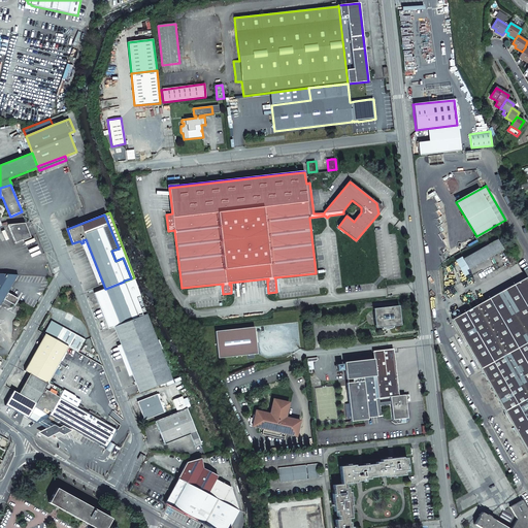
[(30,238),(25,223),(8,225),(15,242),(15,243),(18,242),(30,238)]
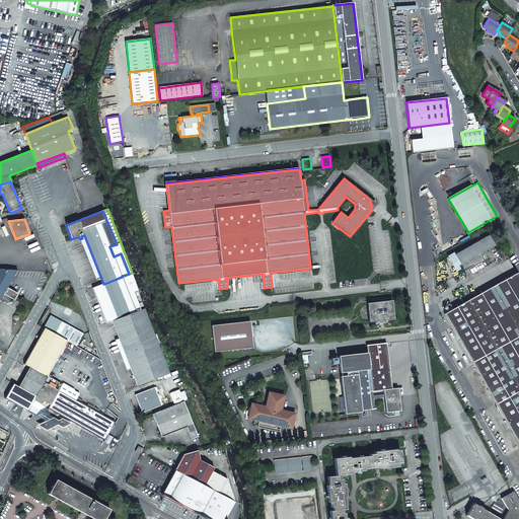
[(489,235),(455,254),(461,265),(495,245),(489,235)]
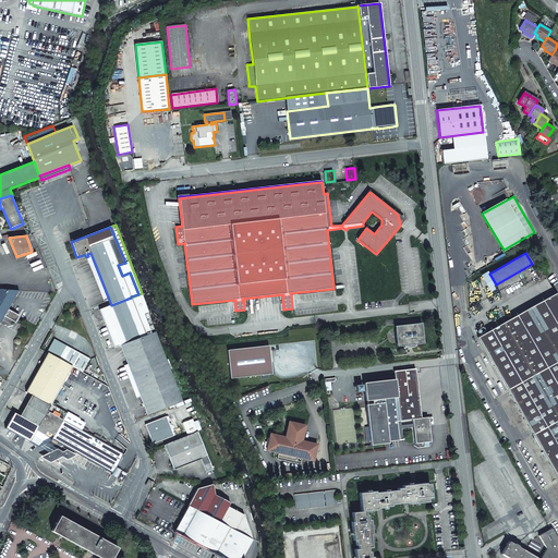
[(0,323),(4,316),(15,323),(19,316),(8,310),(9,308),(19,291),(0,289),(0,323)]
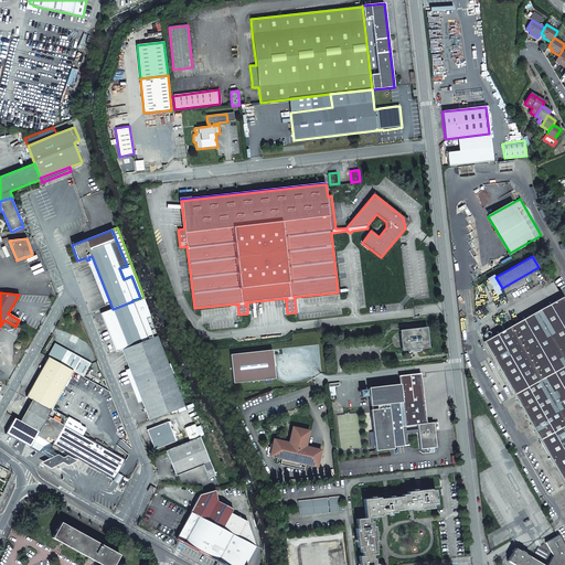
[(152,338),(157,336),(149,316),(150,316),(144,297),(132,301),(139,320),(145,318),(152,338)]
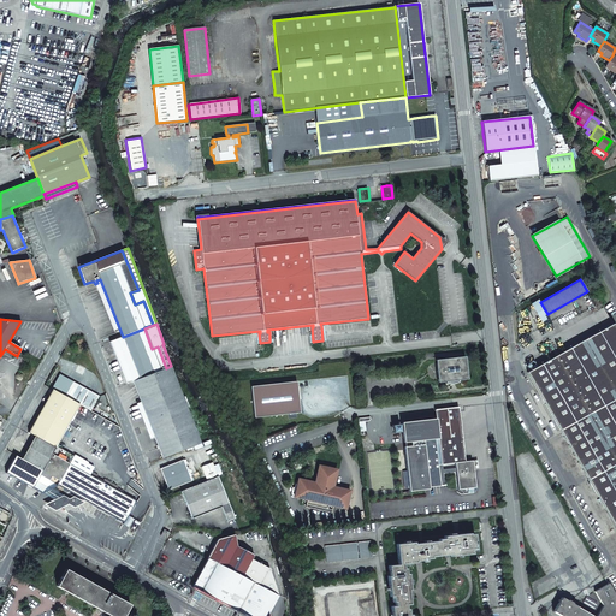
[(615,330),(612,324),(527,372),(615,527),(615,330)]
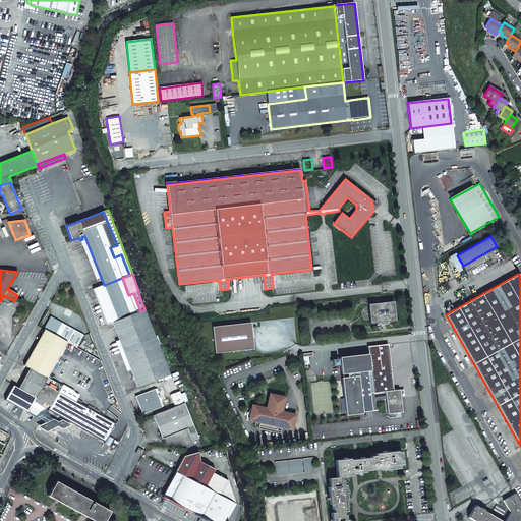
[(96,288),(93,289),(98,300),(107,325),(112,323),(140,311),(133,293),(128,295),(122,278),(104,285),(99,287),(96,288)]
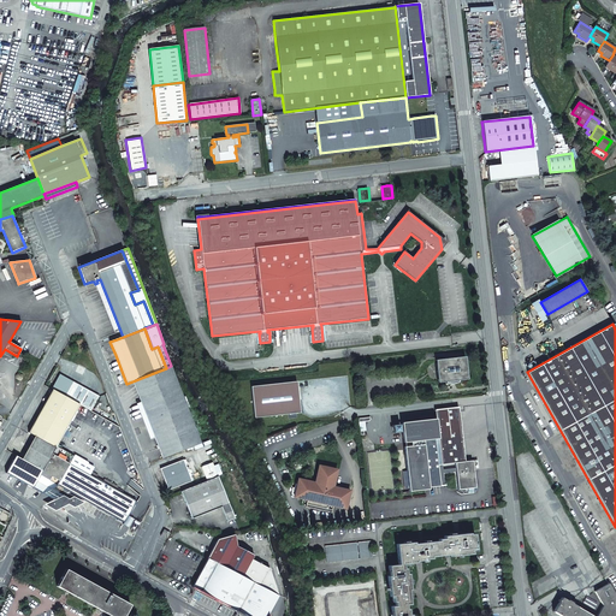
[(112,356),(123,385),(126,384),(116,355),(112,356)]
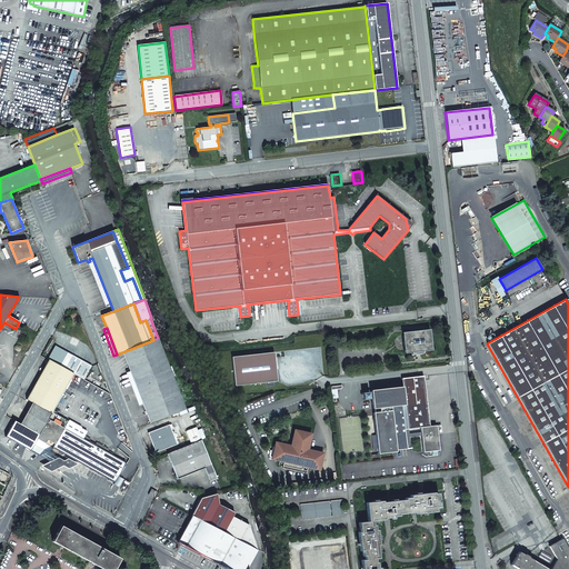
[(416,355),(417,355),(419,355),(420,355),(422,353),(425,352),(425,351),(432,350),(430,329),(402,332),(405,353),(412,352),(412,353),(416,355)]
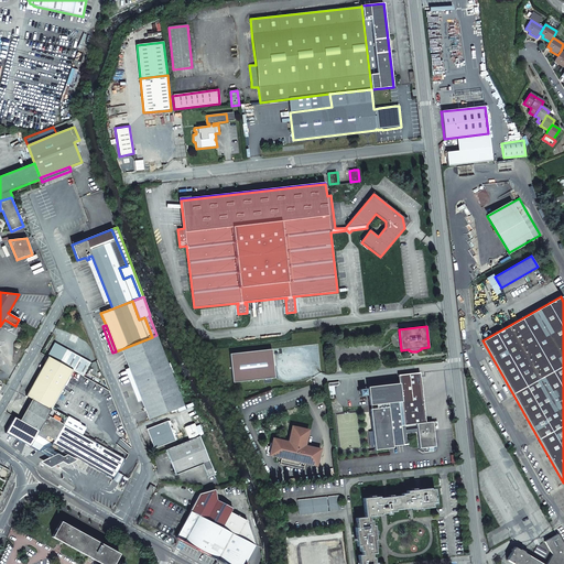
[(145,411),(149,420),(184,407),(156,335),(152,337),(121,349),(128,365),(129,368),(141,401),(145,411)]
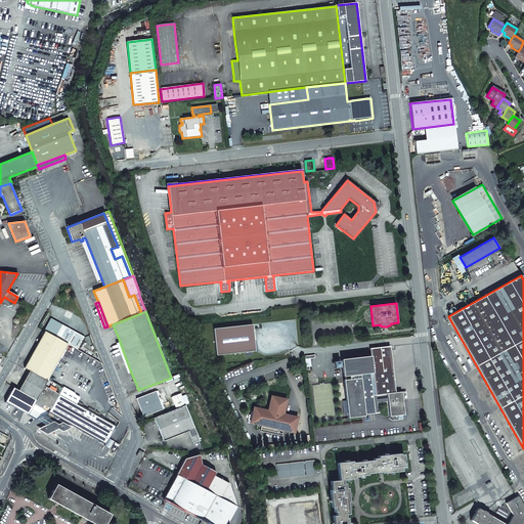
[(68,344),(77,350),(84,338),(50,318),(43,331),(44,332),(68,344)]
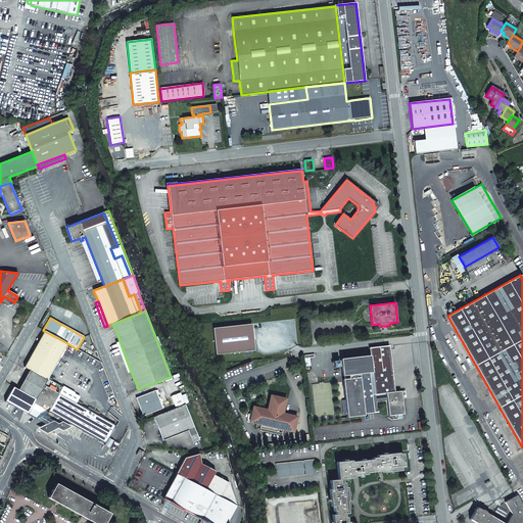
[(217,354),(255,350),(252,324),(214,328),(215,341),(217,354)]
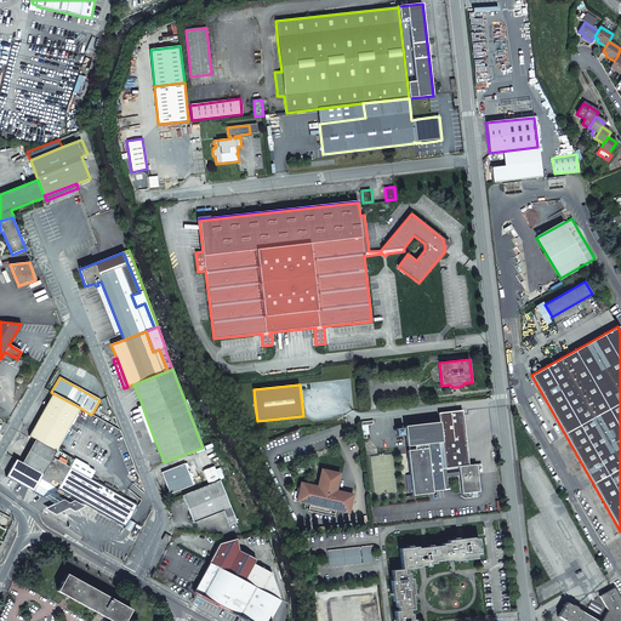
[(28,436),(34,439),(56,451),(80,408),(52,393),(45,405),(28,436)]
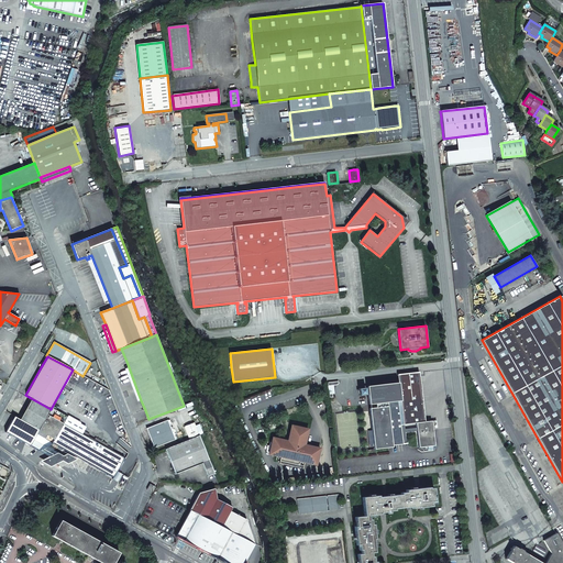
[(138,401),(141,400),(129,367),(124,368),(138,401)]
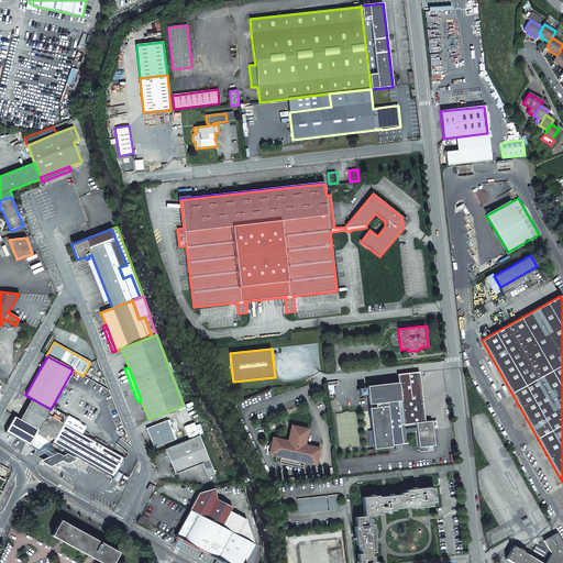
[(424,421),(419,372),(398,375),(399,383),(367,386),(370,405),(371,405),(372,410),(370,410),(374,448),(404,444),(401,424),(404,424),(417,422),(424,421)]
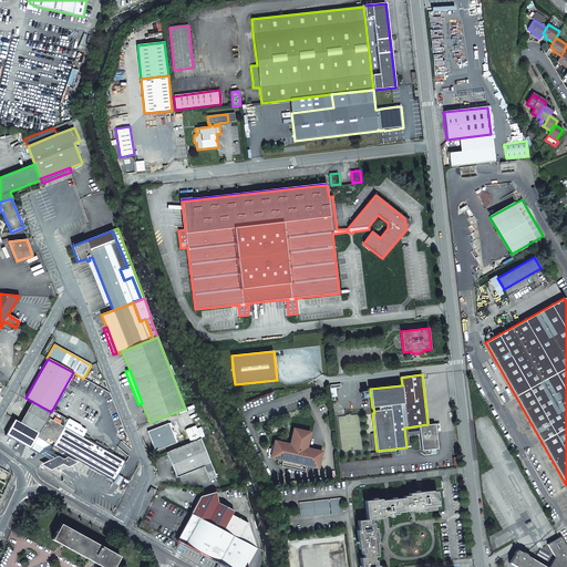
[(21,421),(20,423),(39,433),(48,418),(51,412),(31,401),(21,421)]
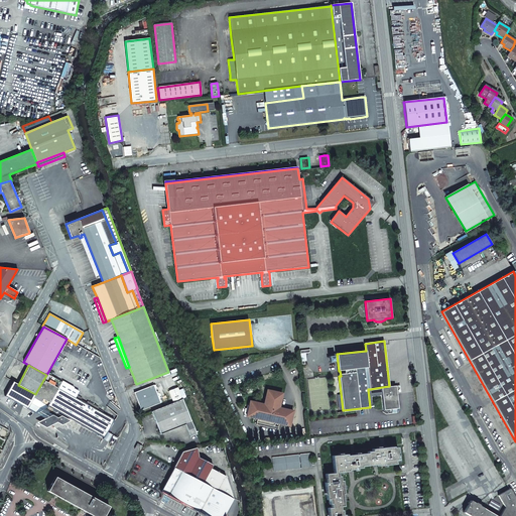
[(46,375),(43,380),(57,388),(60,383),(46,375)]
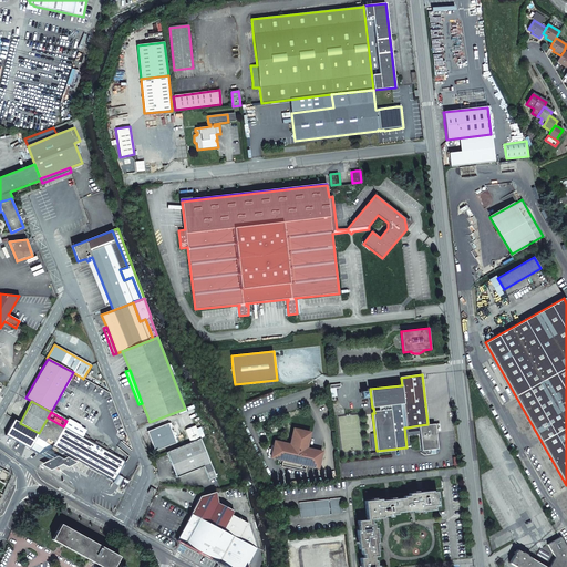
[(7,415),(3,420),(11,424),(13,420),(7,415)]
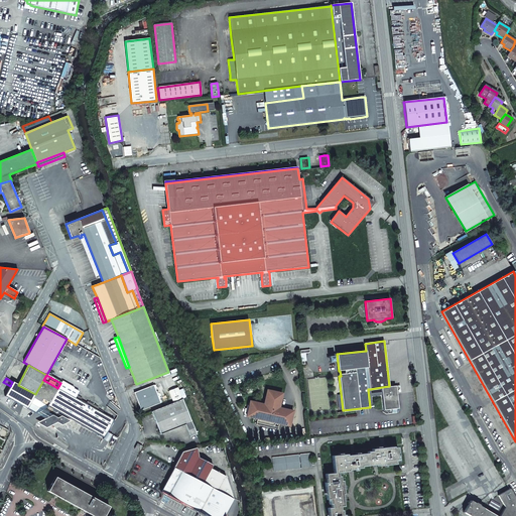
[(35,394),(27,409),(33,412),(34,413),(35,412),(41,409),(46,407),(47,406),(103,437),(112,422),(113,420),(112,419),(57,388),(43,380),(35,394)]
